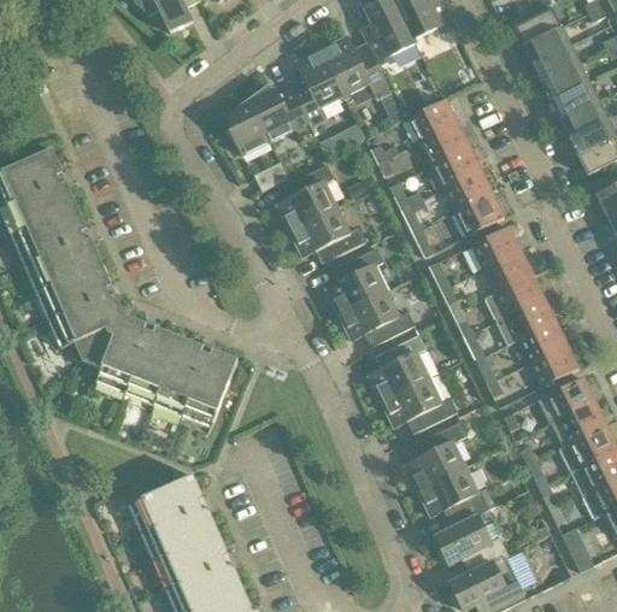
[(186,6),(198,0),(136,0),(135,1),(151,15),(159,10),(170,31),(193,21),(186,6)]
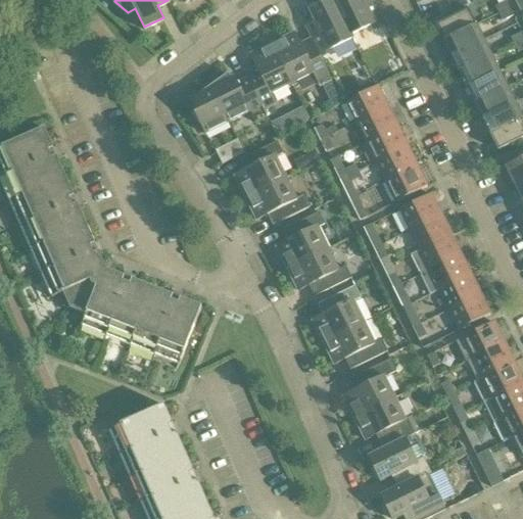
[(326,0),(311,7),(319,24),(307,29),(315,42),(320,54),(332,49),(331,46),(352,35),(350,32),(335,0),(326,0)]
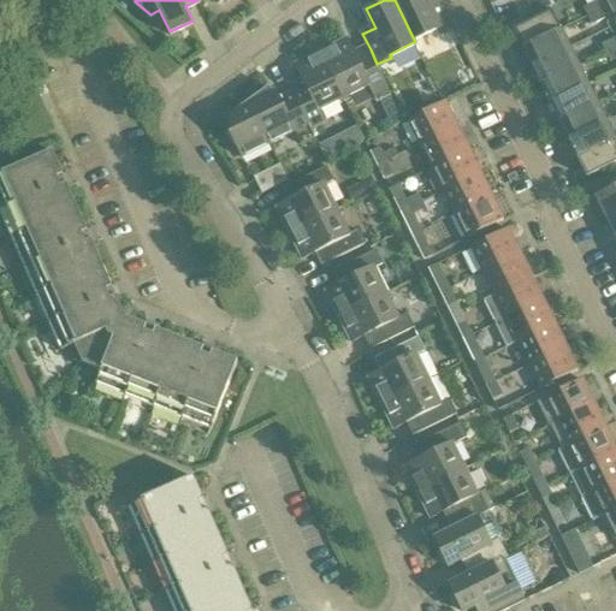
[(413,37),(437,25),(440,30),(454,24),(442,0),(395,0),(413,37)]
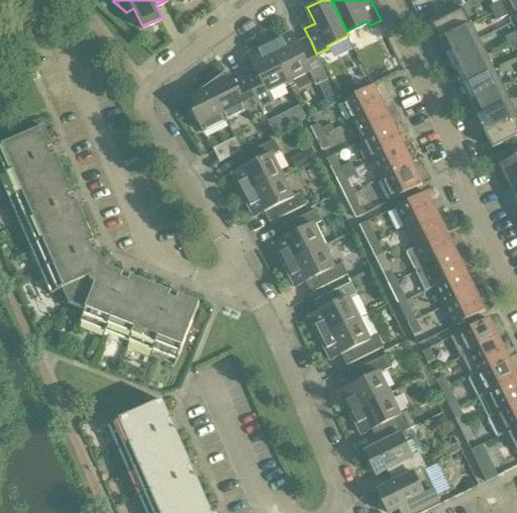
[(490,3),(494,10),(504,5),(502,0),(497,0),(490,3)]
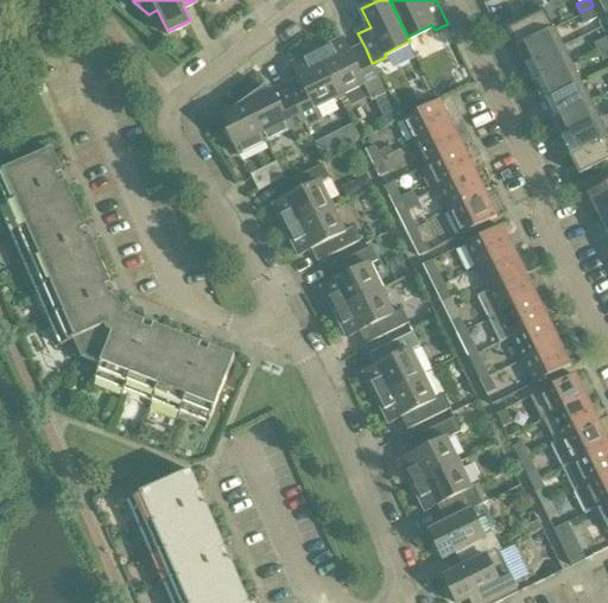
[(597,14),(593,6),(581,12),(584,21),(597,14)]
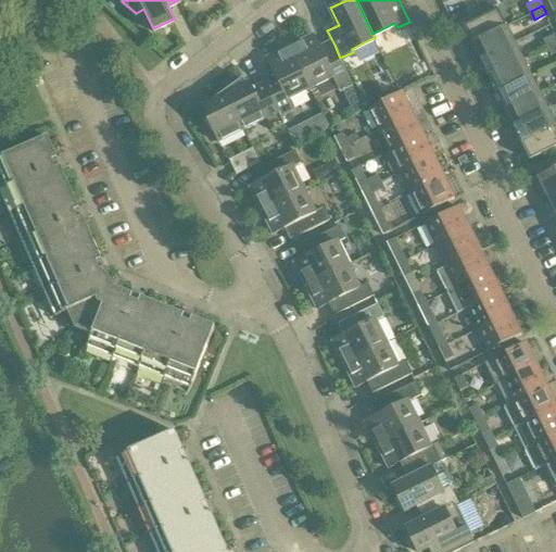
[(472,40),(506,23),(497,7),(464,23),(472,40)]
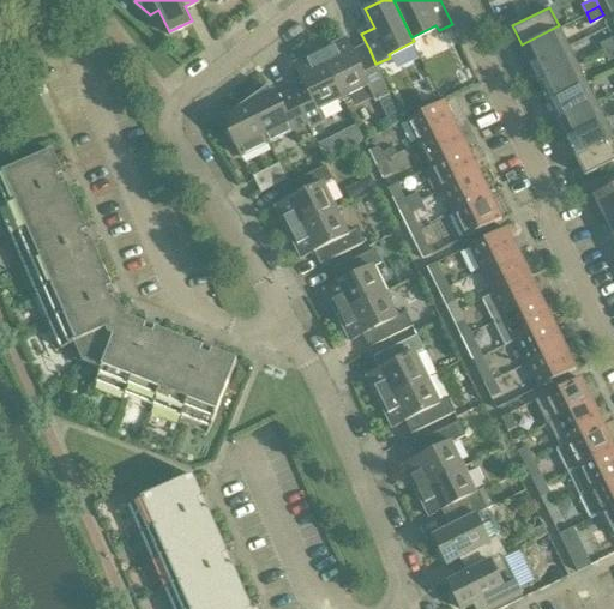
[(559,25),(522,44),(530,62),(569,44),(559,25)]
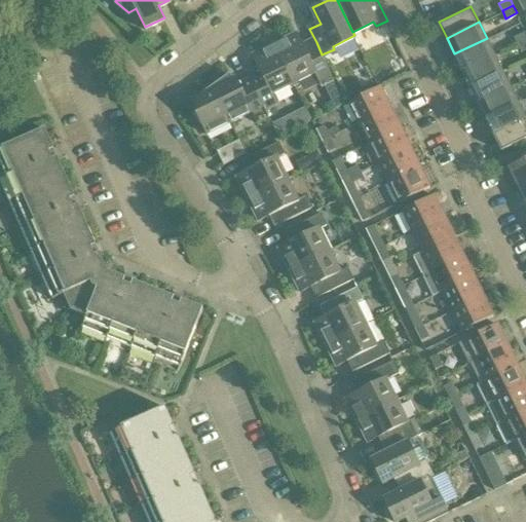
[(514,35),(517,42),(525,37),(525,31),(525,29),(514,35)]
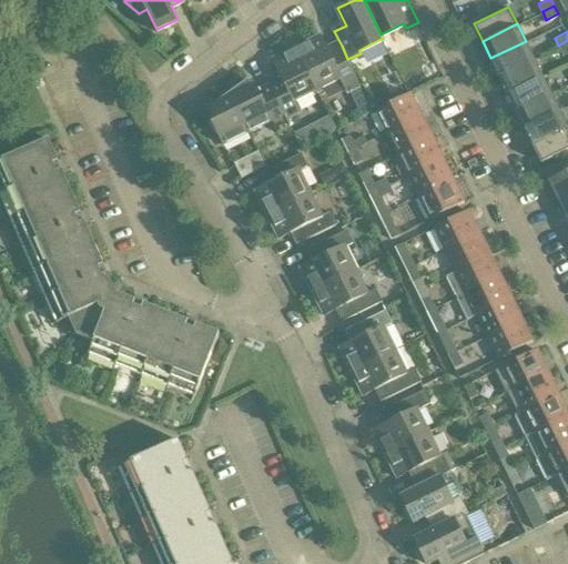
[(333,50),(326,47),(320,32),(307,38),(308,40),(296,47),(318,90),(324,88),(323,84),(340,77),(346,91),(359,84),(347,59),(342,46),(336,48),(337,48),(333,50)]
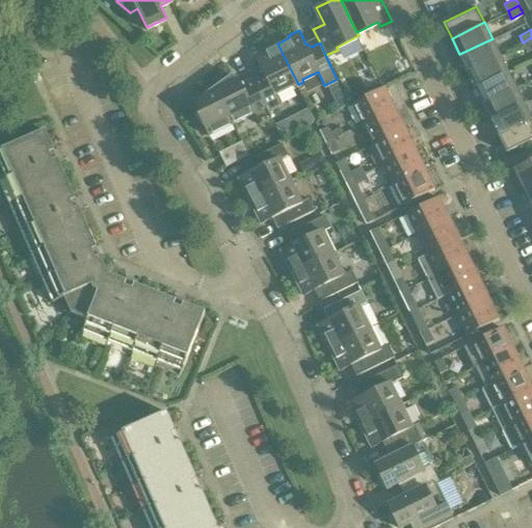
[(531,47),(531,37),(523,43),(527,50),(531,47)]
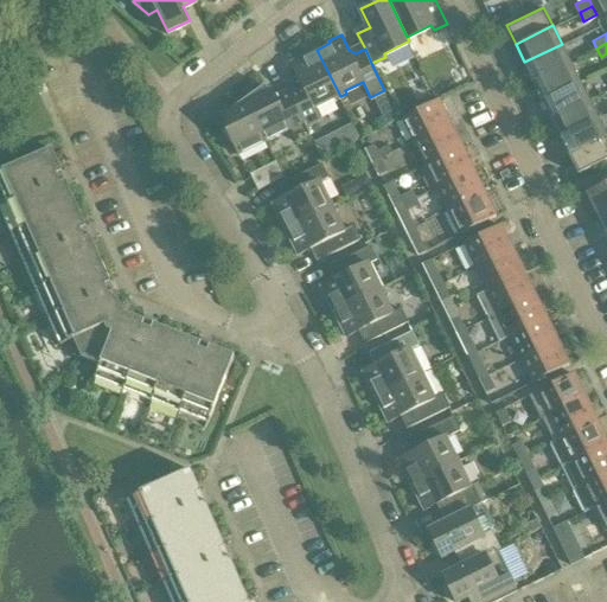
[(534,79),(570,62),(562,44),(524,62),(534,79)]
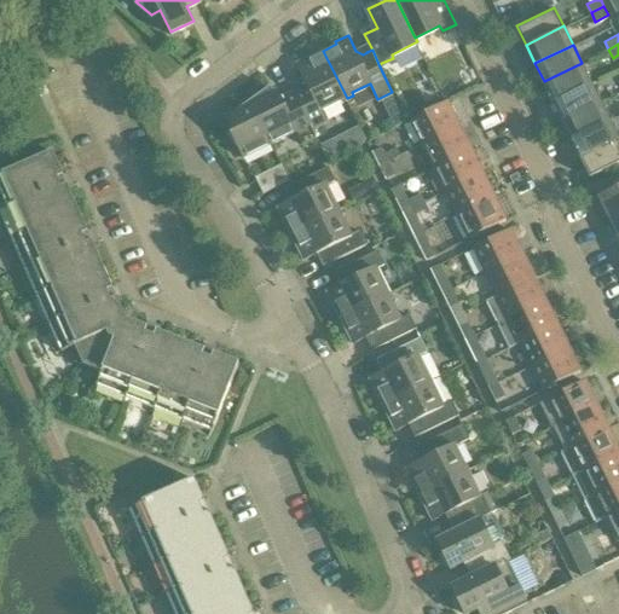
[(347,98),(323,51),(311,57),(310,54),(296,61),(304,76),(302,85),(299,86),(294,88),(293,87),(291,88),(296,97),(298,96),(310,120),(312,127),(327,119),(320,108),(340,98),(341,100),(347,98)]
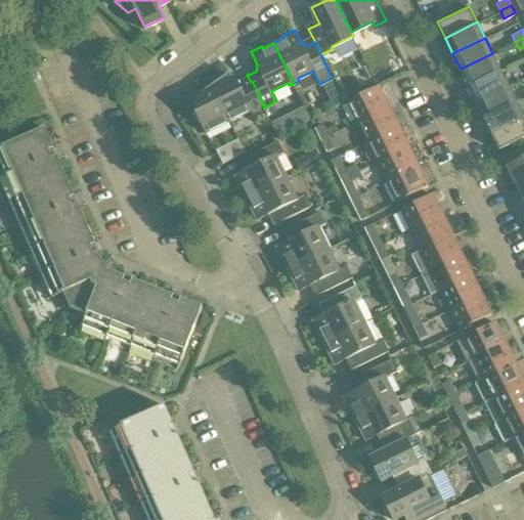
[(492,53),(461,69),(468,85),(500,69),(492,53)]
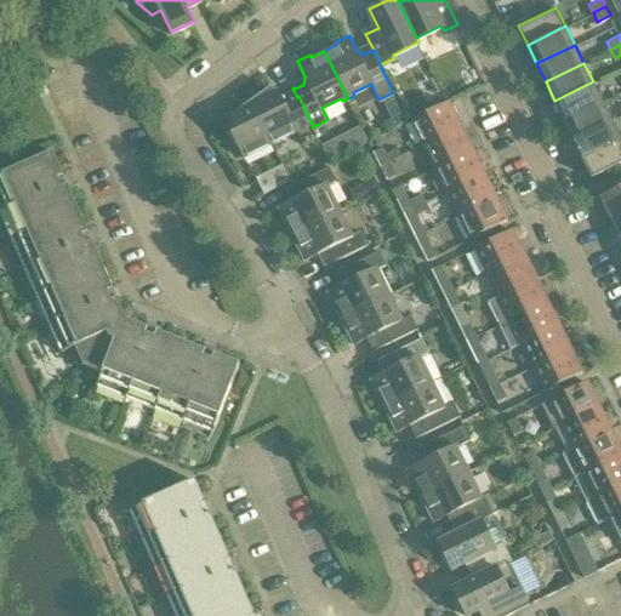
[(564,119),(602,100),(593,81),(554,101),(564,119)]
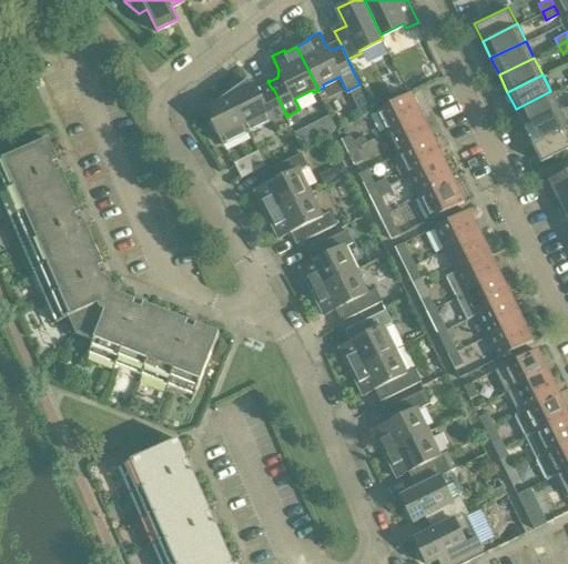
[(273,88),(272,89),(261,93),(255,82),(253,83),(249,77),(229,90),(249,129),(271,118),(277,130),(290,123),(286,117),(284,110),(273,88)]
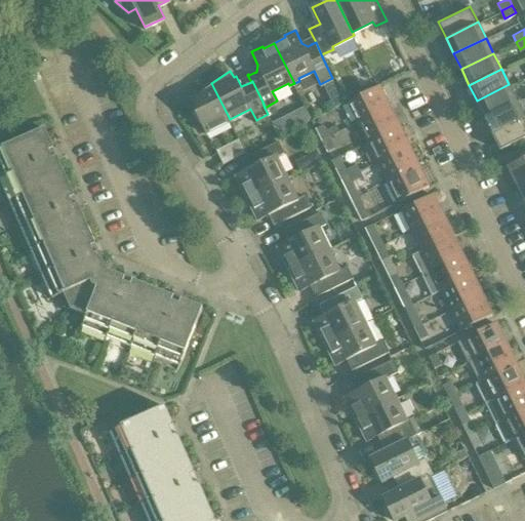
[(206,131),(230,119),(211,83),(197,93),(197,94),(192,97),(197,109),(193,112),(199,122),(201,121),(206,131)]
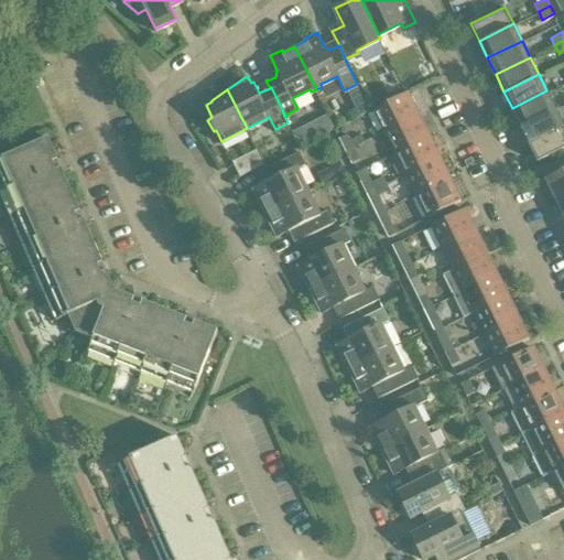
[(384,129),(419,112),(408,90),(373,107),(384,129)]
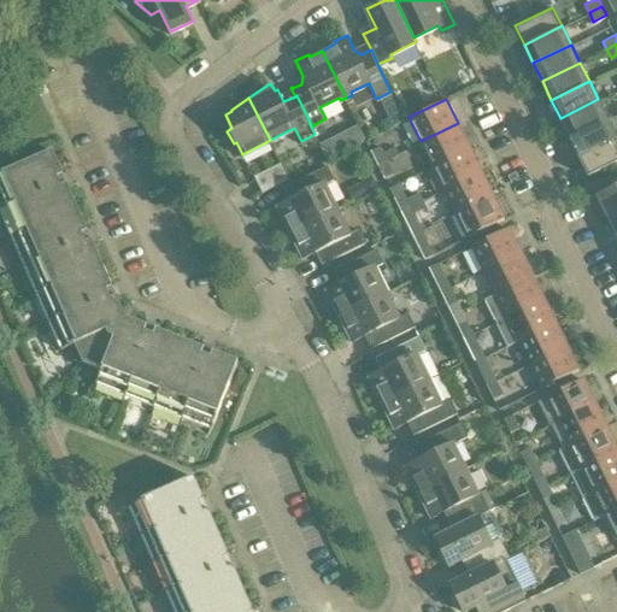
[(598,99),(560,118),(569,136),(607,117),(598,99)]
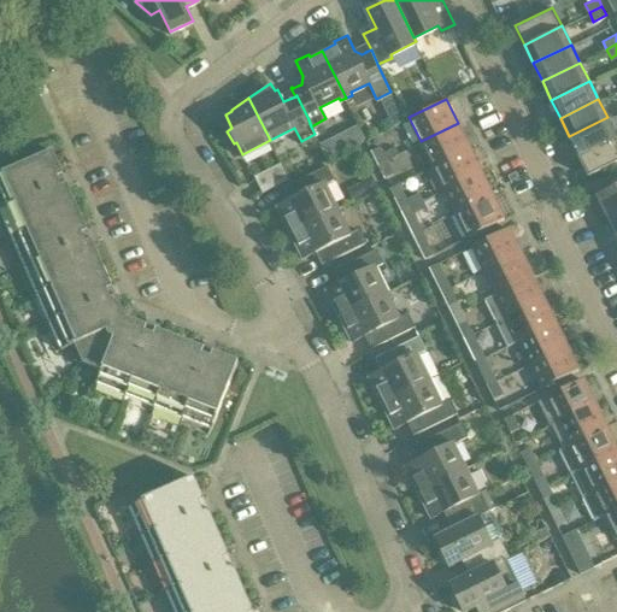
[(607,117),(569,136),(579,154),(616,136),(607,117)]
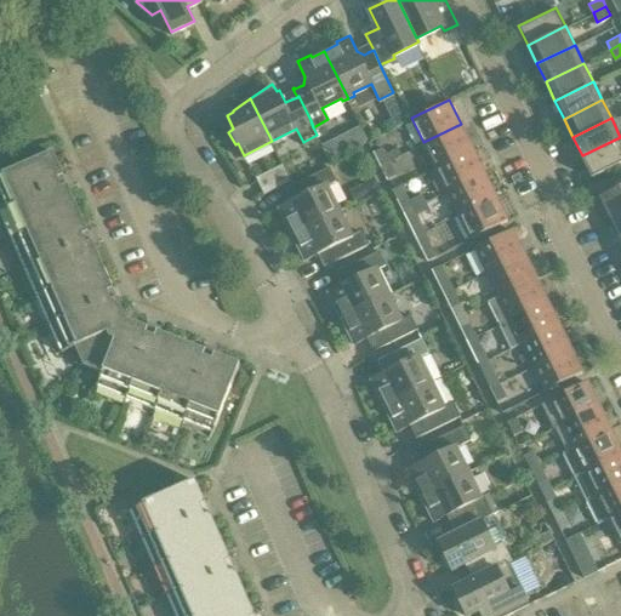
[(461,124),(423,142),(436,165),(472,147),(461,124)]
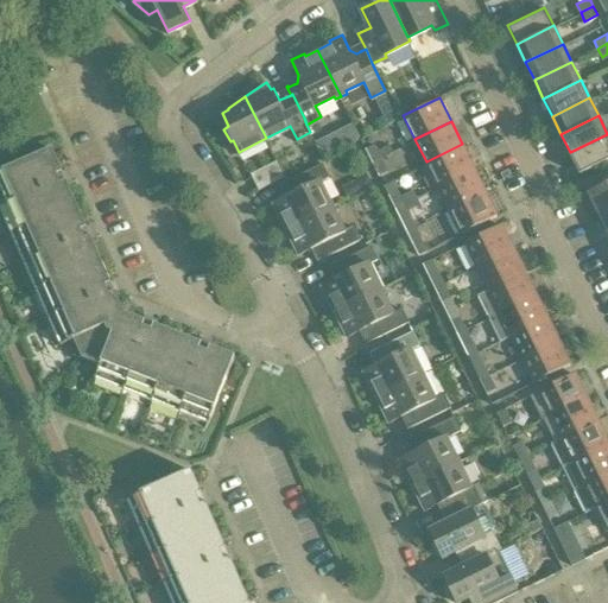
[(607,135),(607,134),(570,152),(580,171),(607,157),(607,135)]
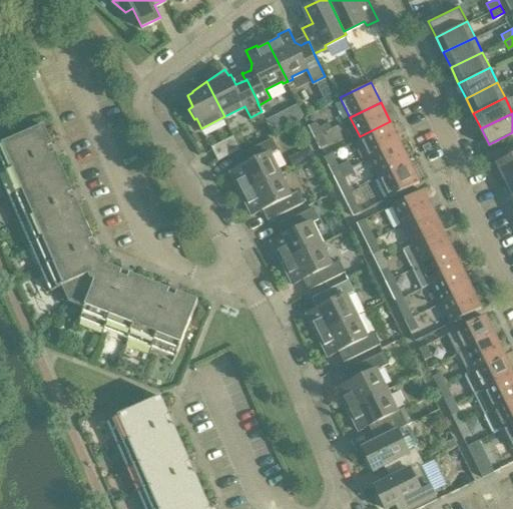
[(314,134),(322,131),(316,119),(309,123),(314,134)]
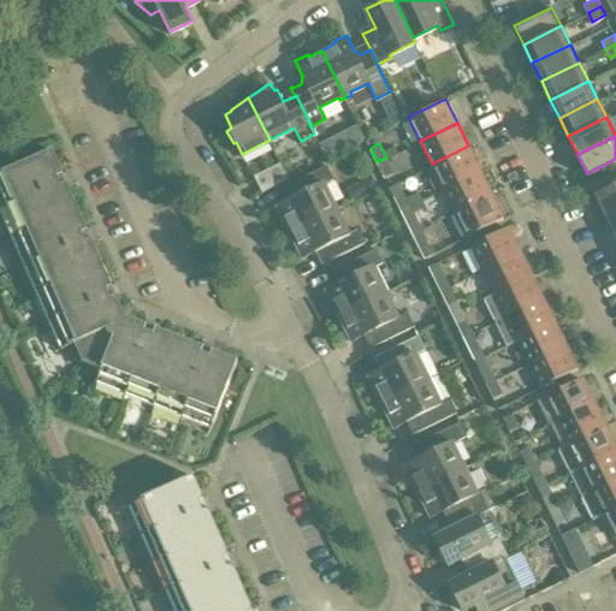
[(468,146),(432,164),(443,187),(480,168),(468,146)]
